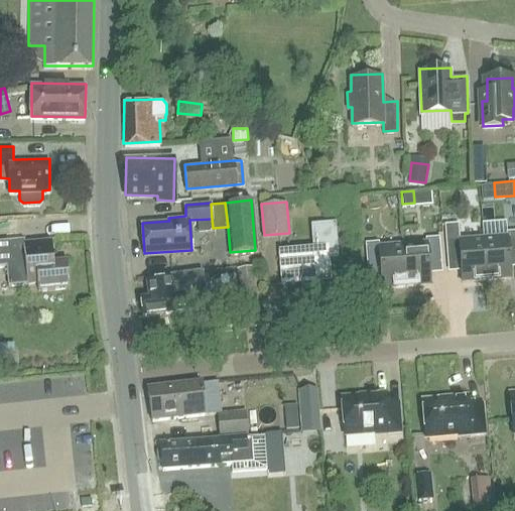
[(486,277),(483,236),(460,238),(458,219),(444,220),(445,234),(447,260),(461,259),(462,279),(486,277)]
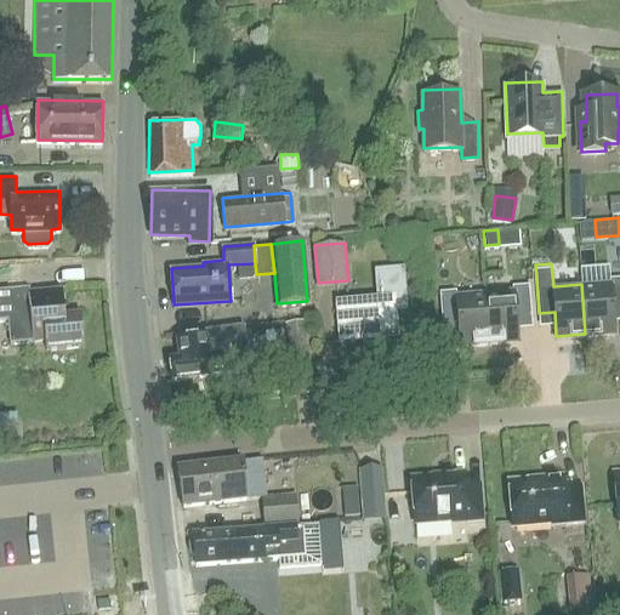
[(375,296),(337,300),(340,336),(394,331),(393,311),(407,309),(403,265),(373,267),(375,296)]
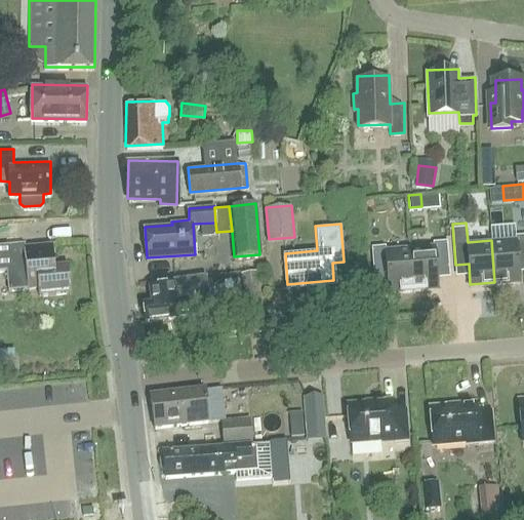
[(491,240),(494,282),(520,280),(518,260),(523,258),(523,232),(515,233),(516,238),(491,240)]
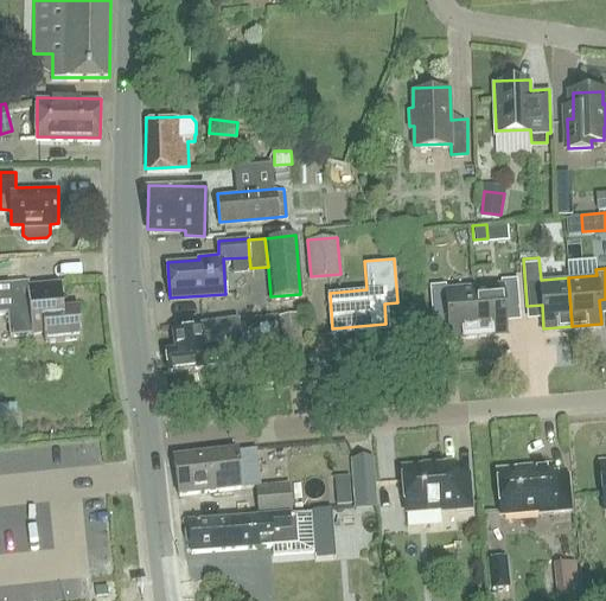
[(473,285),(477,333),(506,331),(504,307),(520,306),(517,275),(501,276),(502,282),(473,285)]
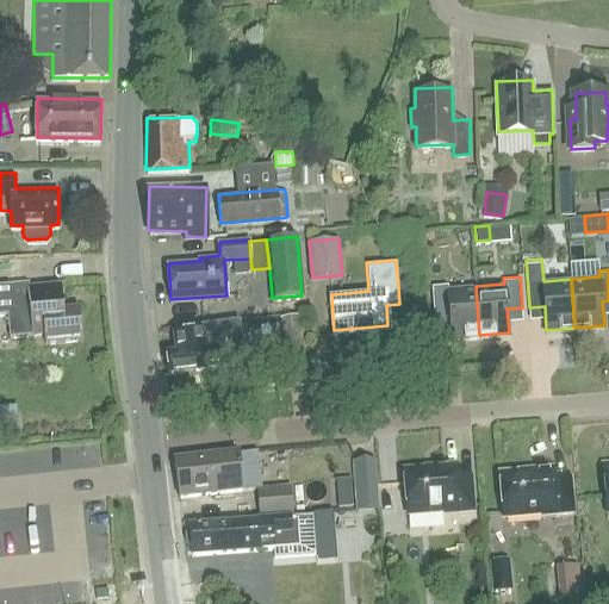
[(61,282),(28,285),(28,279),(0,281),(0,310),(8,310),(11,336),(32,334),(45,332),(45,342),(82,338),(79,306),(63,307),(61,282)]
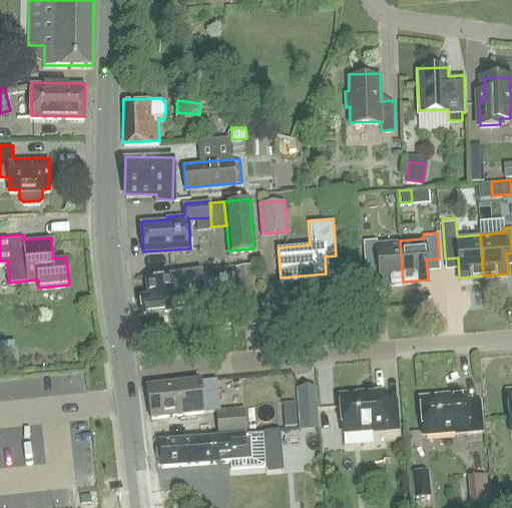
[(403,282),(400,240),(377,242),(376,237),(363,238),(365,265),(378,264),(379,284),(403,282)]
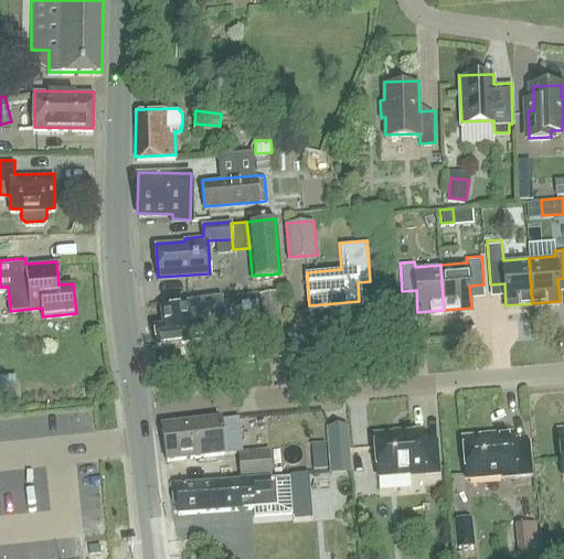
[(275,287),(259,289),(267,354),(284,352),(275,287)]
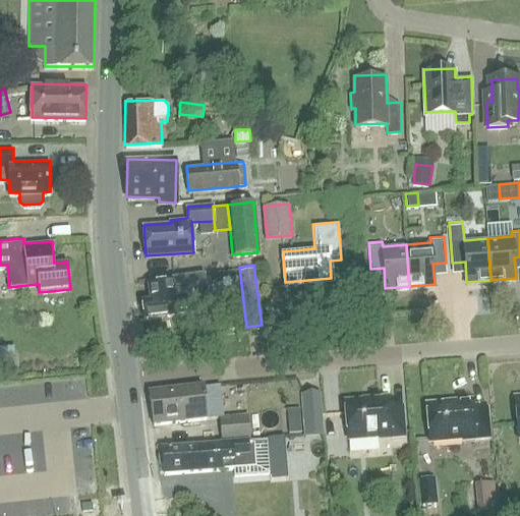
[(176,312),(200,309),(198,294),(207,293),(205,271),(171,275),(172,279),(148,282),(150,297),(141,298),(143,317),(176,312)]
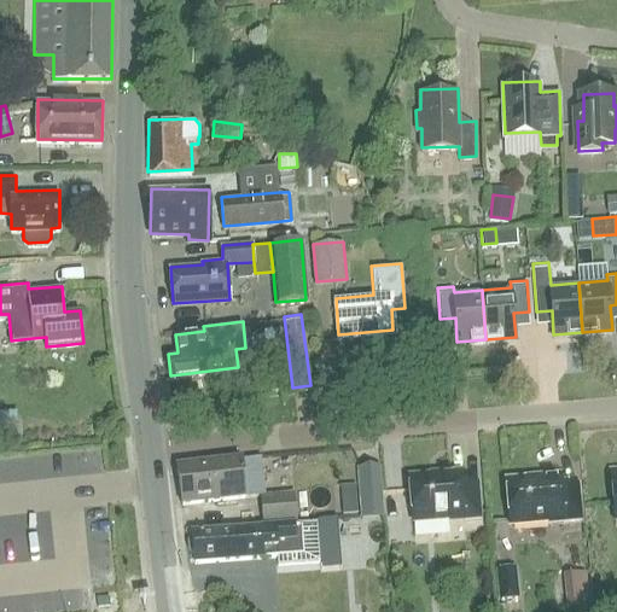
[(16,408),(0,409),(0,435),(18,435),(16,408)]
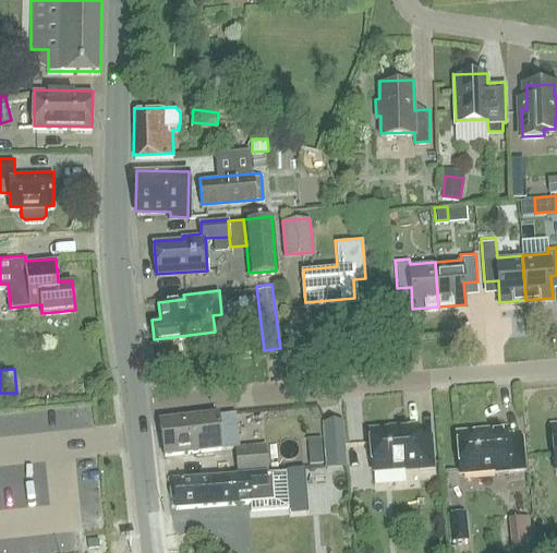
[(218,411),(159,419),(159,420),(164,453),(239,444),(234,409),(218,411)]
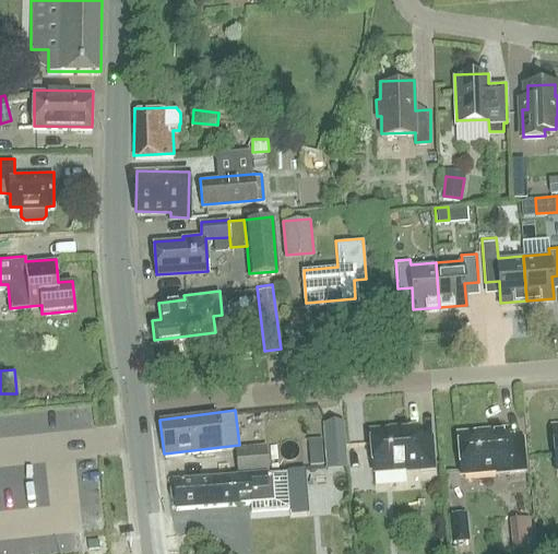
[(344,417),(324,419),(328,463),(347,462),(344,417)]
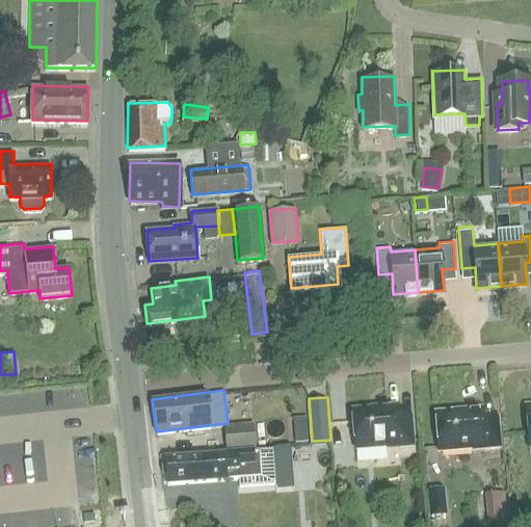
[(370,409),(351,410),(354,448),(413,443),(410,413),(397,414),(396,402),(369,404),(370,409)]
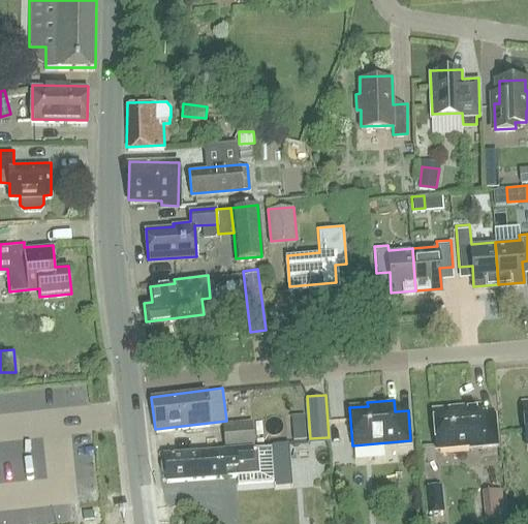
[(461,408),(432,410),(435,443),(480,440),(482,444),(497,442),(495,417),(480,418),(478,402),(461,404),(461,408)]
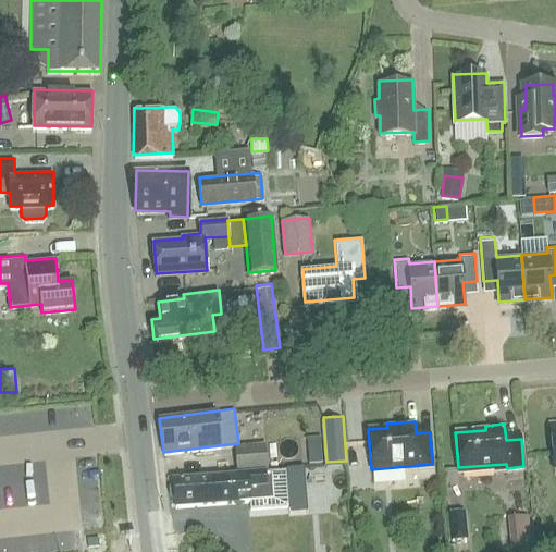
[(237,468),(269,466),(267,441),(235,443),(237,468)]
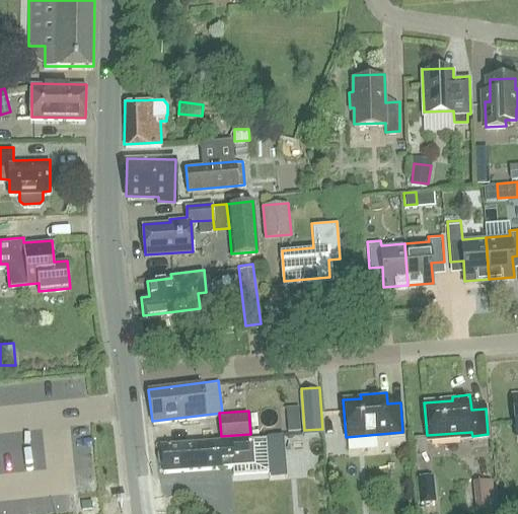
[(302,417),(287,418),(287,430),(303,429),(302,417)]
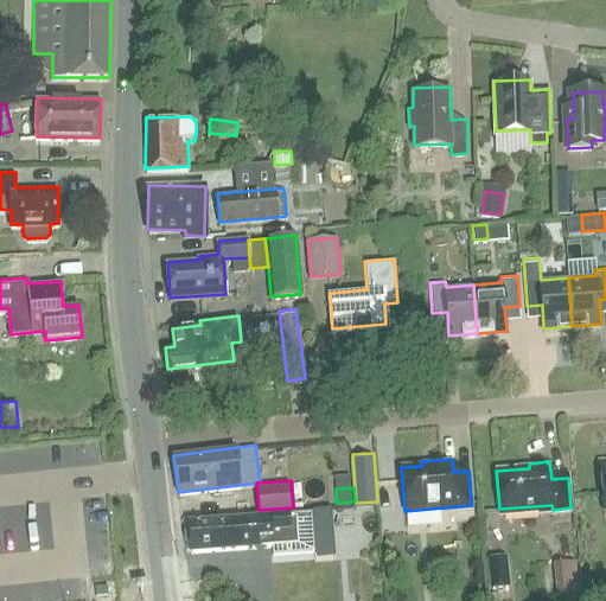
[(316,548),(313,520),(312,511),(189,519),(190,526),(186,526),(185,530),(186,535),(187,538),(191,538),(191,549),(273,543),(274,543),(275,550),(316,548)]
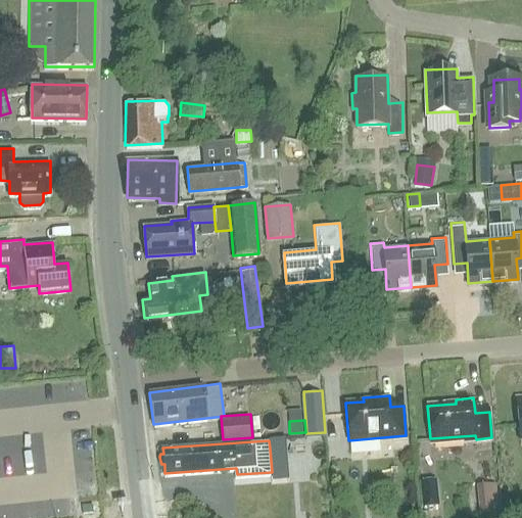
[(423,479),(420,480),(423,505),(426,505),(426,506),(437,505),(437,504),(439,504),(437,477),(433,478),(433,477),(423,478),(423,479)]
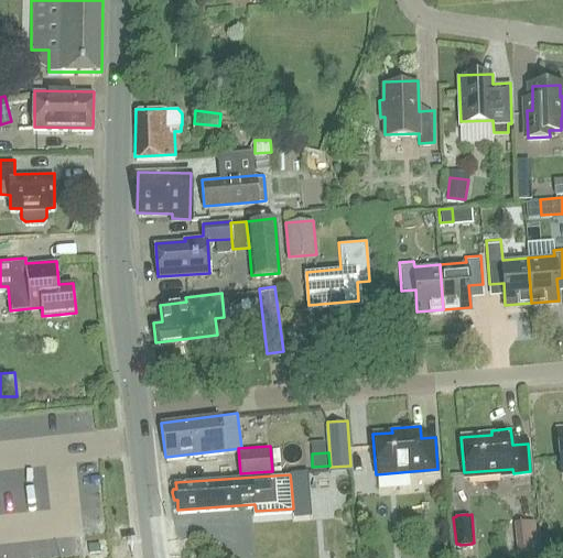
[(537,538),(537,517),(505,518),(505,539),(537,538)]
